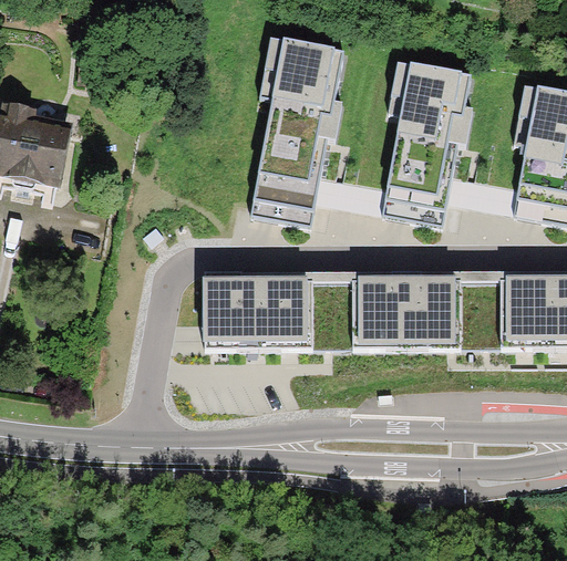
[(271,103),(249,217),(313,229),(348,47),(269,32),(257,101),(271,103)]
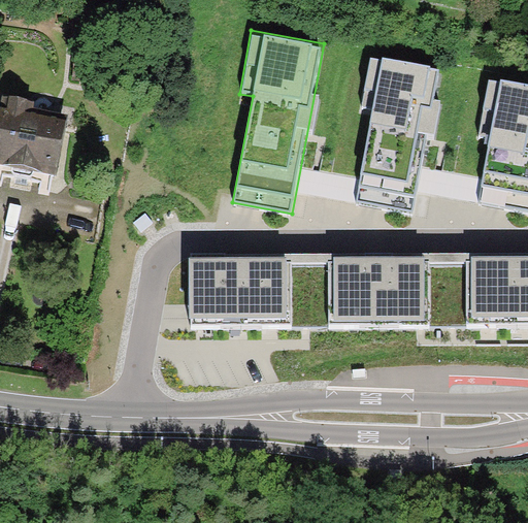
[(371,110),(354,199),(414,210),(428,137),(436,138),(444,97),(435,95),(440,67),(371,54),(360,108),(371,110)]
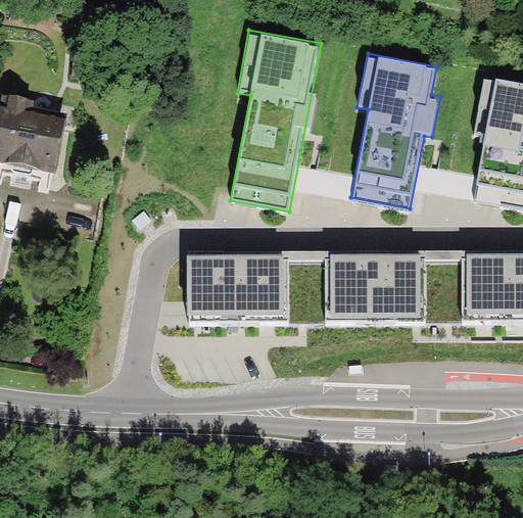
[(522,81),(481,73),(470,131),(487,135),(475,196),(522,206),(522,81)]
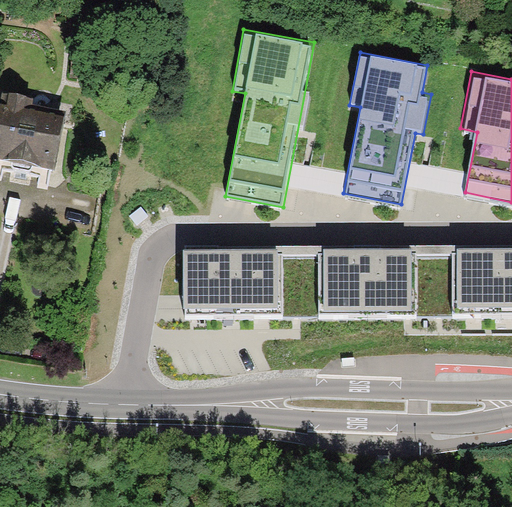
[(0,160),(53,170),(63,112),(0,100),(0,160)]
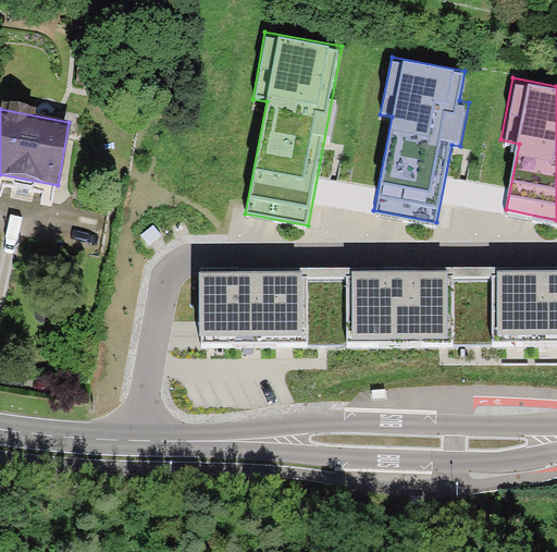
[(556,269),(201,279),(202,344),(556,334),(556,269)]
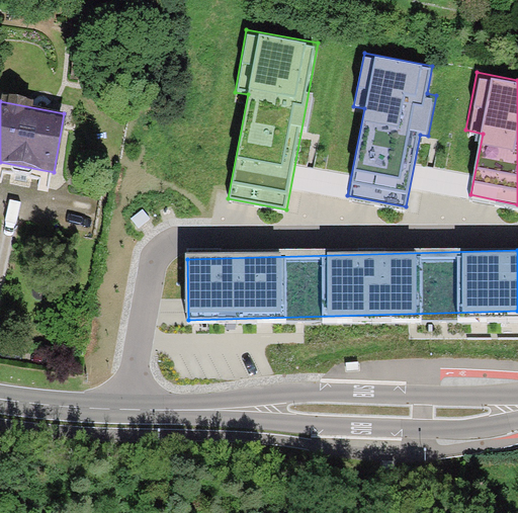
[(346,359),(347,367),(359,366),(359,358),(346,359)]
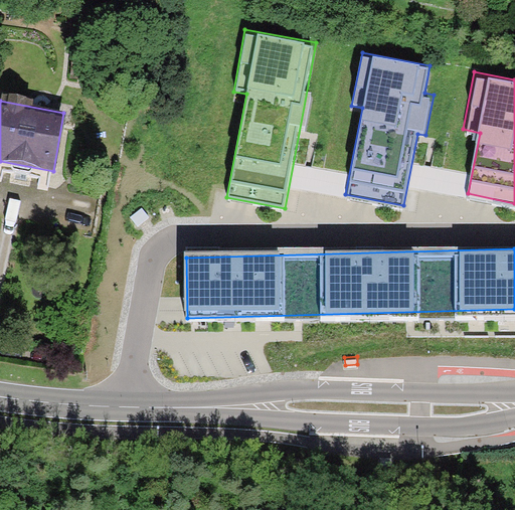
[(394,455),(381,454),(381,462),(393,463),(394,455)]
